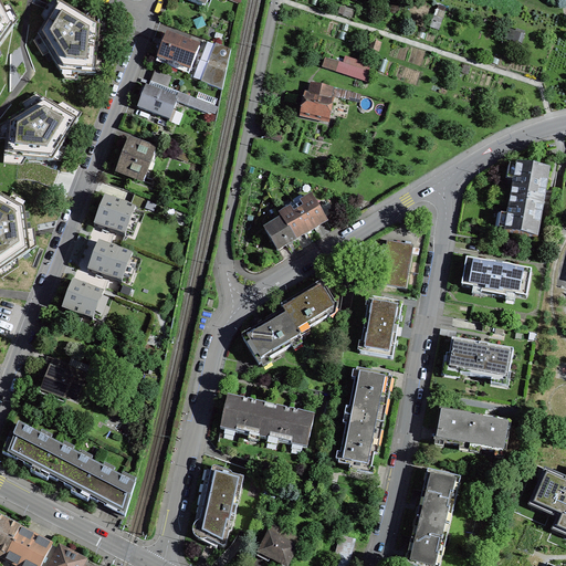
[(0,45),(13,27),(0,1),(0,45)]
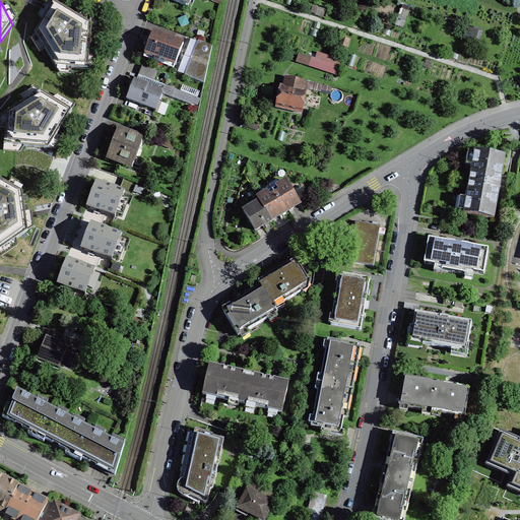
[(73,13),(54,1),(35,33),(55,66),(87,69),(91,24),(73,13)]
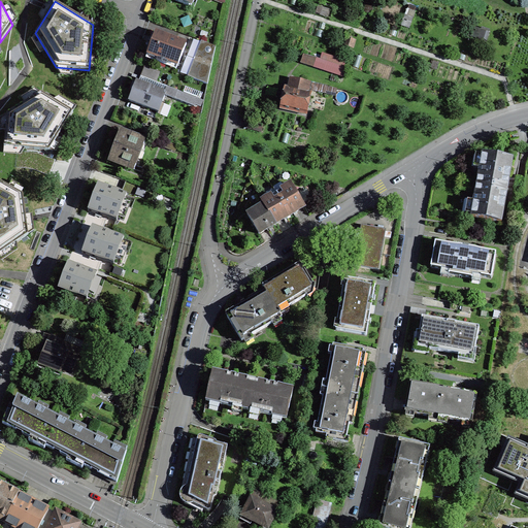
[(367,3),(364,12),(371,14),(373,5),(367,3)]
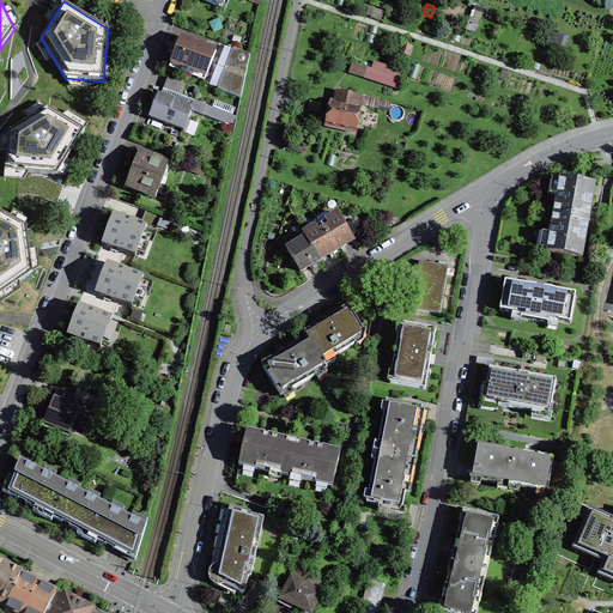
[(474,31),(478,20),(471,18),(467,29),(474,31)]
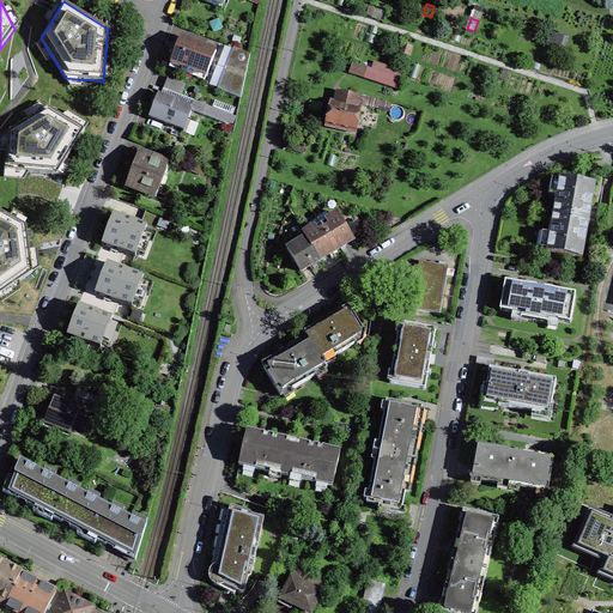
[(176,41),(174,48),(177,48),(175,54),(171,62),(206,77),(216,50),(181,37),(180,42),(176,41)]
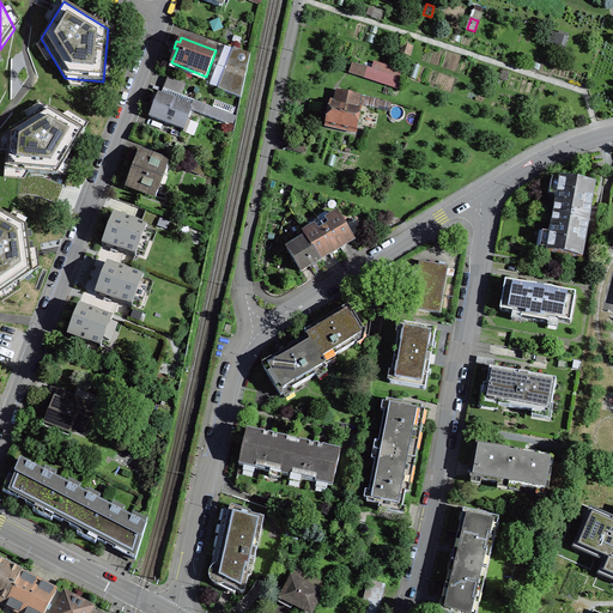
[(402,42),(400,52),(411,55),(413,46),(406,43),(402,42)]
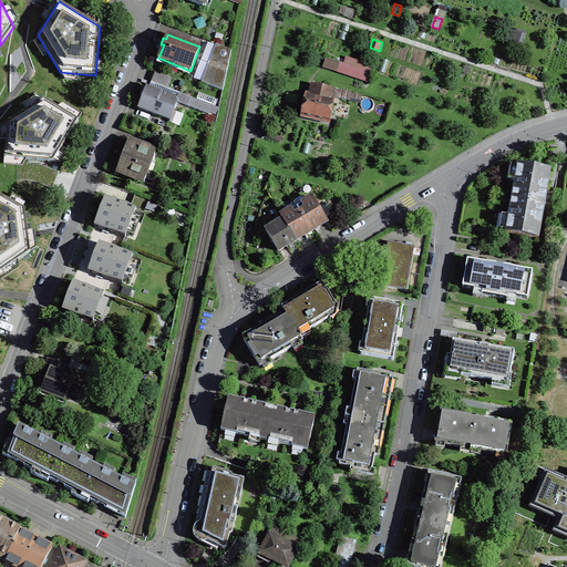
[(202,82),(223,91),(232,50),(216,44),(202,82)]
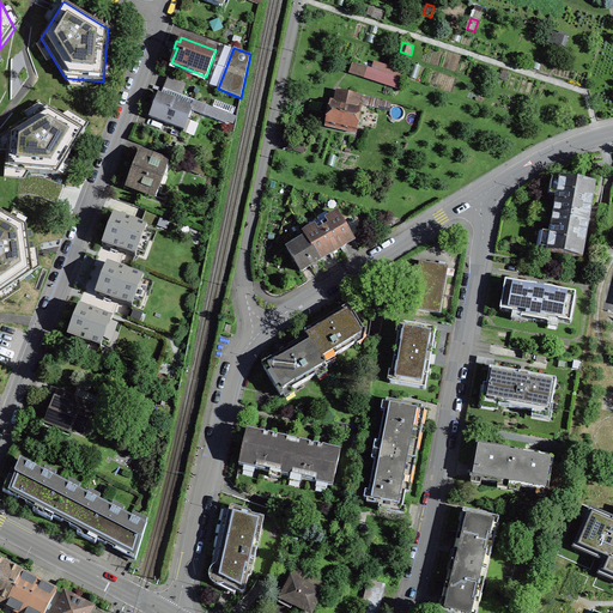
[(400,90),(404,80),(352,64),(350,73),(400,90)]
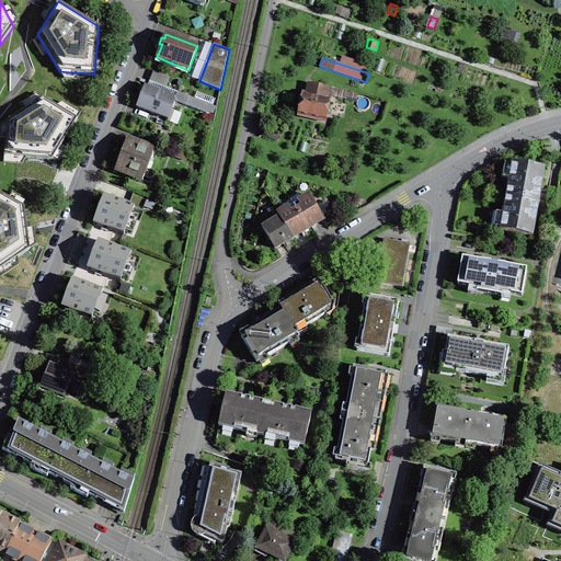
[(149,80),(167,87),(170,78),(153,71),(149,80)]
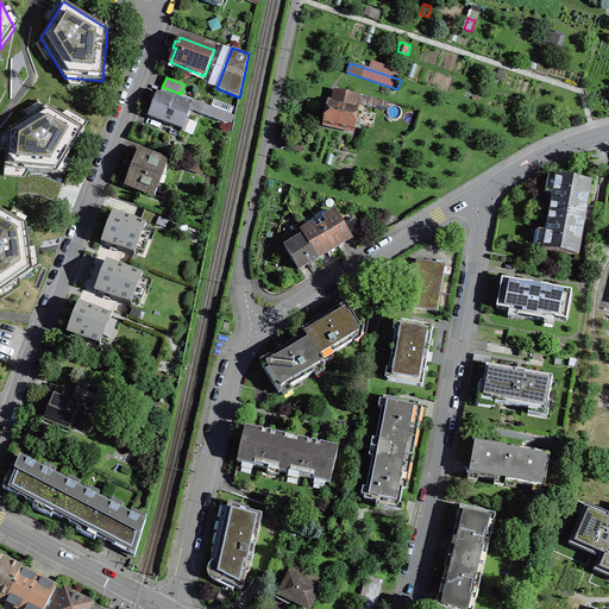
[(192,107),(190,108),(223,120),(224,119),(231,121),(232,117),(225,113),(226,113),(205,105),(205,104),(181,94),(162,87),(159,95),(192,107)]
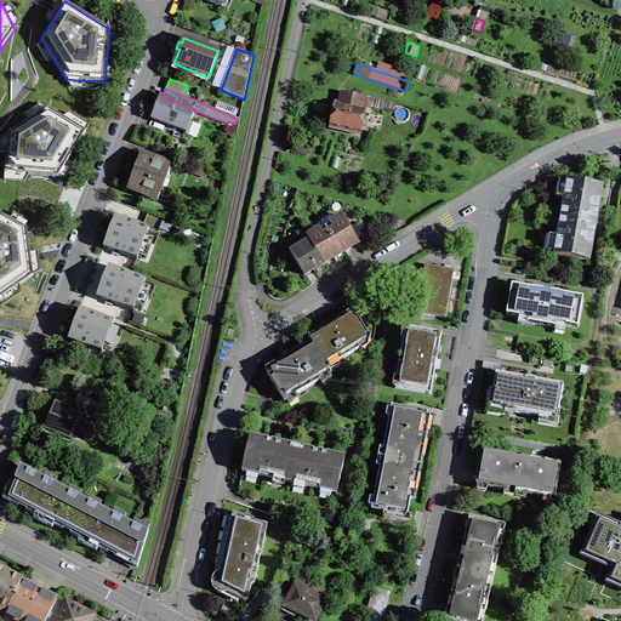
[(340,104),(362,109),(363,106),(394,112),(396,104),(342,92),(340,104)]
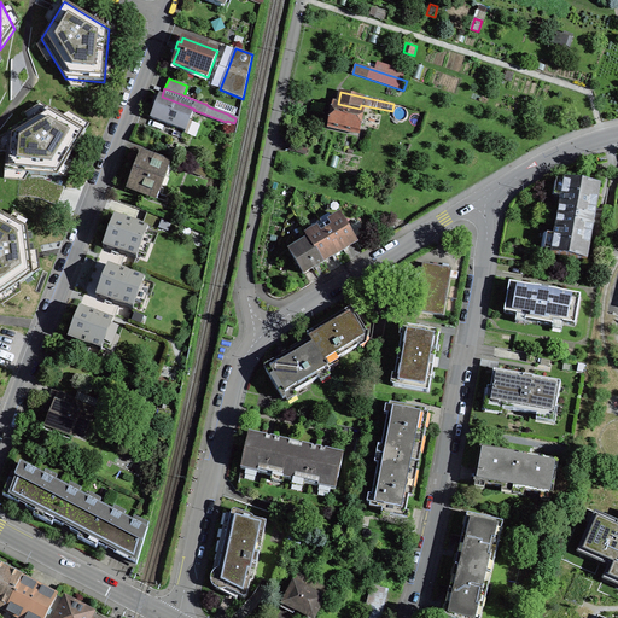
[(194,109),(162,97),(159,95),(157,101),(151,117),(186,130),(193,110),(194,109)]
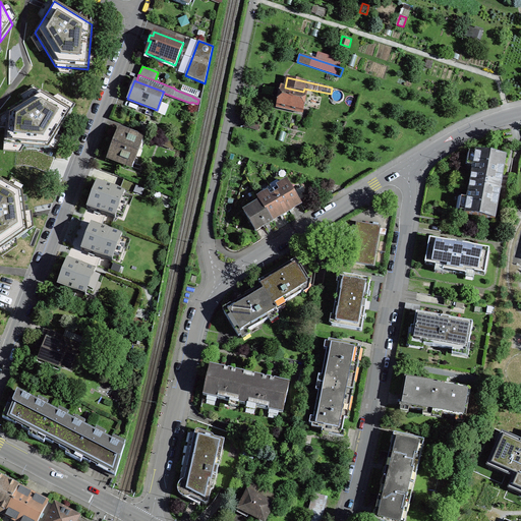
[(303,92),(285,88),(281,87),(279,100),(277,106),(299,112),(304,92),(303,92)]
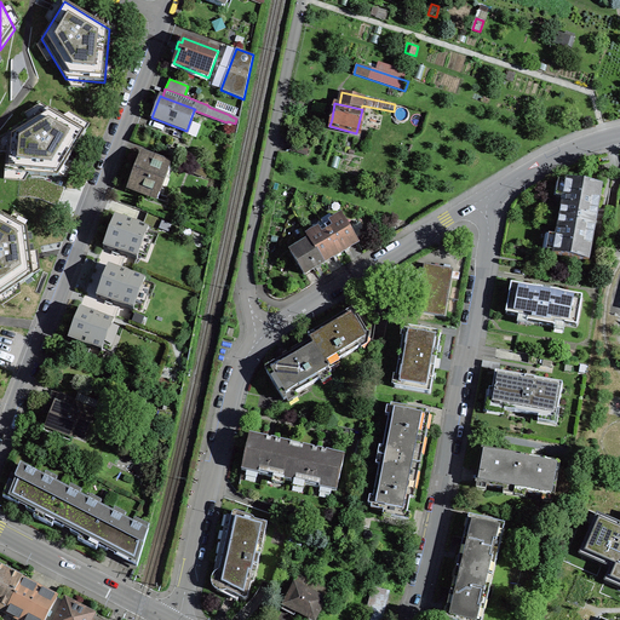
[(86,131),(49,109),(9,133),(5,172),(58,177),(72,154),(86,131)]
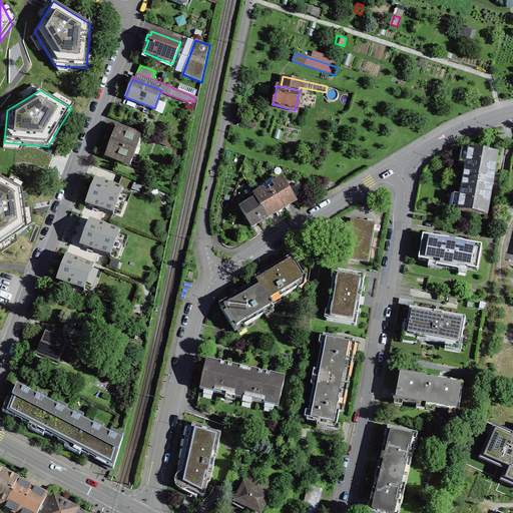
[(252,128),(253,122),(241,118),(240,124),(252,128)]
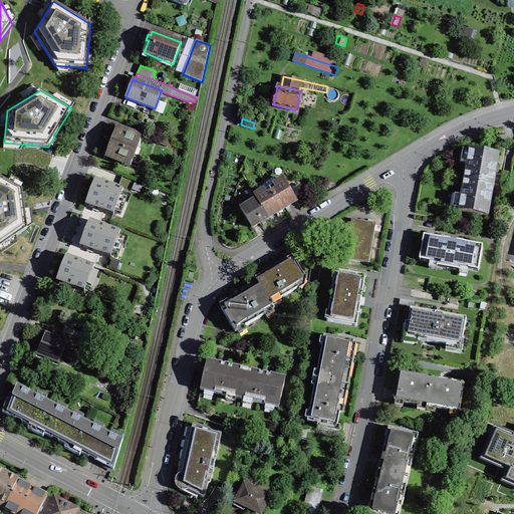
[(110,150),(108,156),(127,164),(138,136),(118,129),(110,150)]
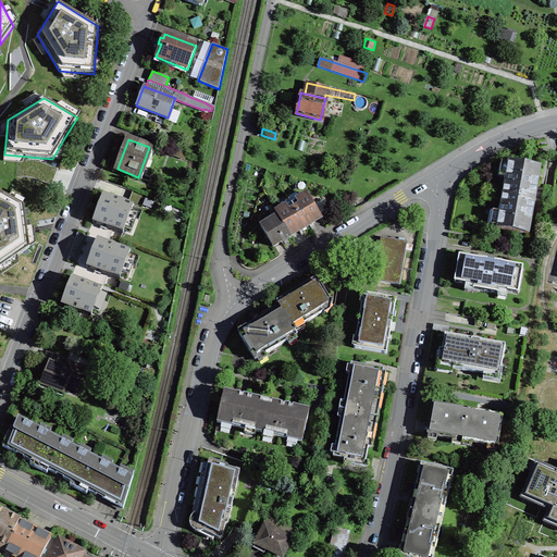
[(176,149),(173,155),(185,159),(187,153),(176,149)]
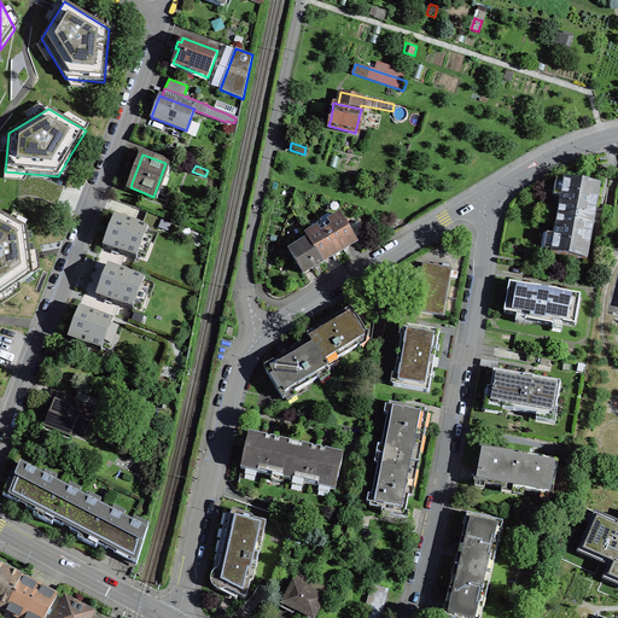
[(552,254),(587,260),(600,186),(578,182),(565,180),(552,254)]
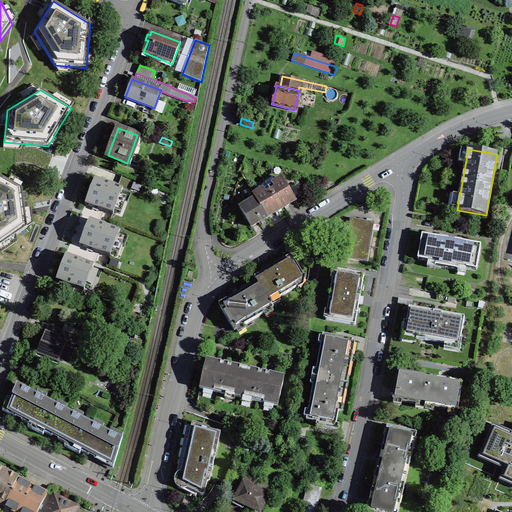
[(0,245),(27,227),(25,208),(22,188),(0,175),(0,245)]
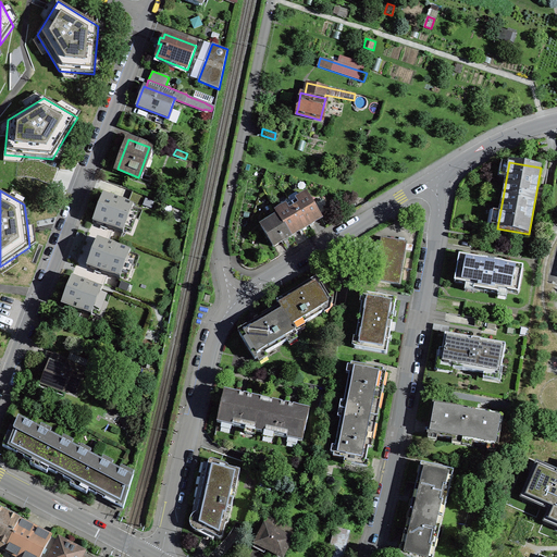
[(104,193),(95,220),(110,225),(125,232),(135,203),(104,193)]
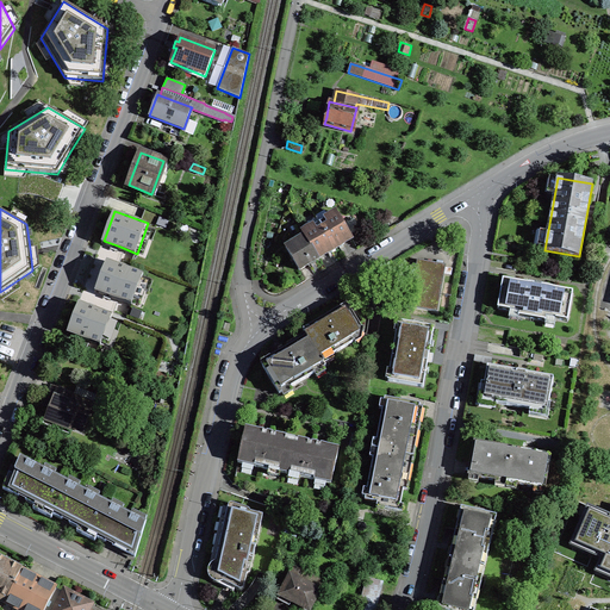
[(319,223),(335,249),(341,246),(352,238),(336,212),(319,223)]
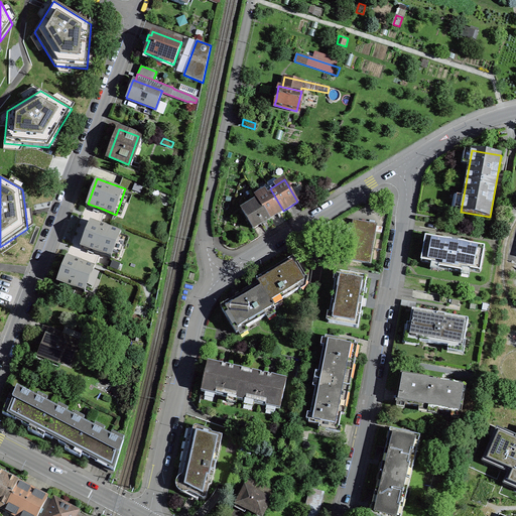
[(256,197),(258,200),(269,219),(274,216),(283,211),(270,188),(256,197)]
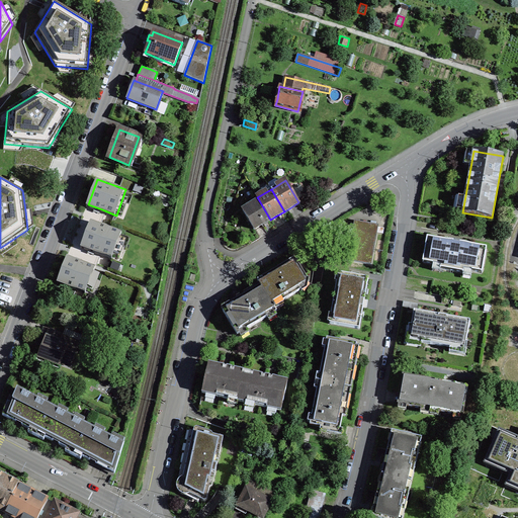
[(270,220),(259,200),(243,210),(254,230),(258,228),(270,220)]
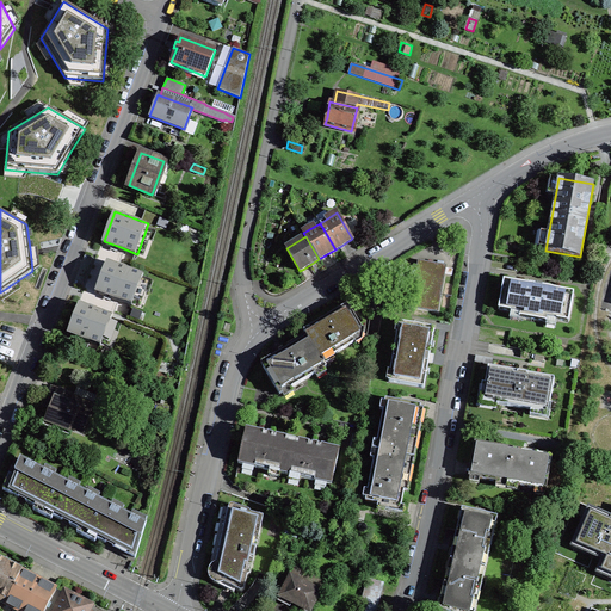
[(109,259),(97,290),(115,297),(133,304),(144,273),(109,259)]
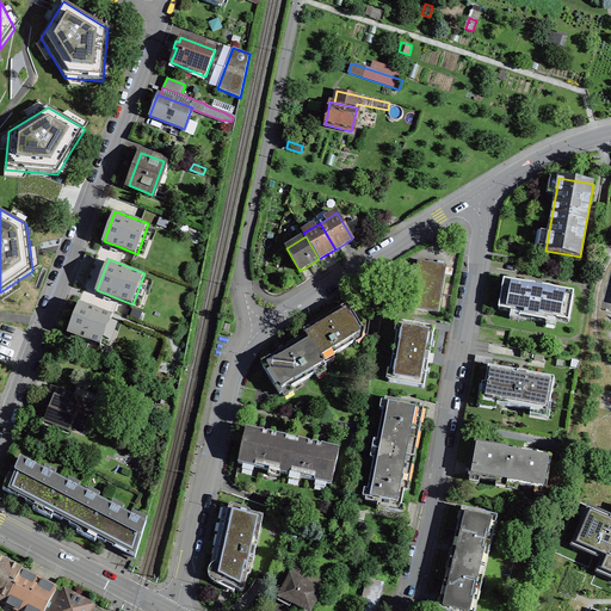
[(417,269),(411,269),(405,306),(438,312),(445,272),(446,266),(419,261),(417,269)]
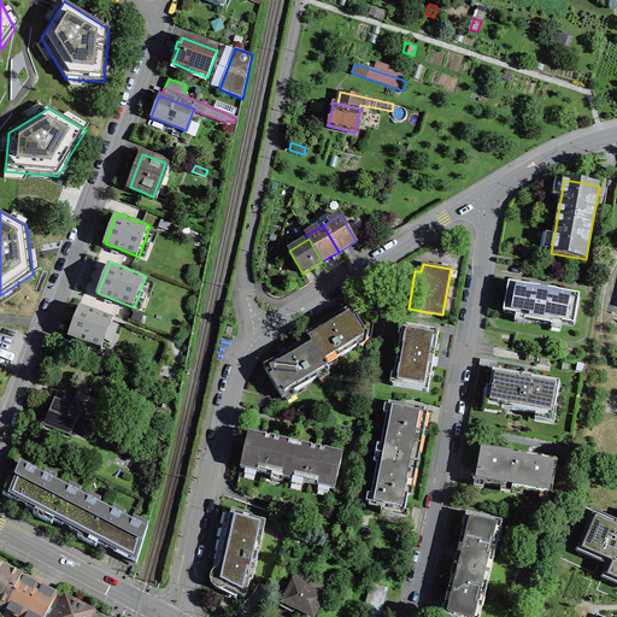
[(509,282),(504,312),(526,316),(524,319),(552,324),(553,321),(575,325),(580,295),(541,288),(509,282)]
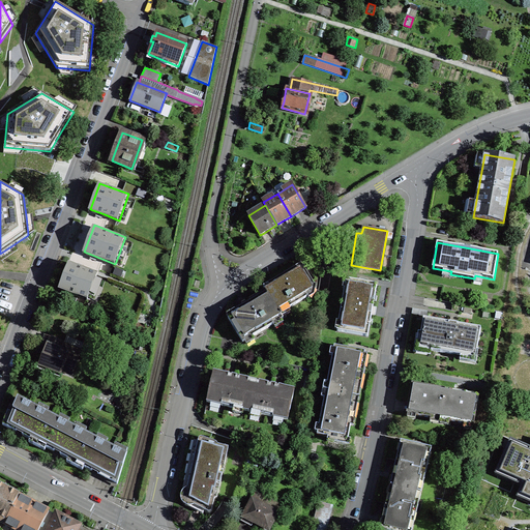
[(69,261),(59,288),(88,299),(98,272),(92,270),(69,261)]
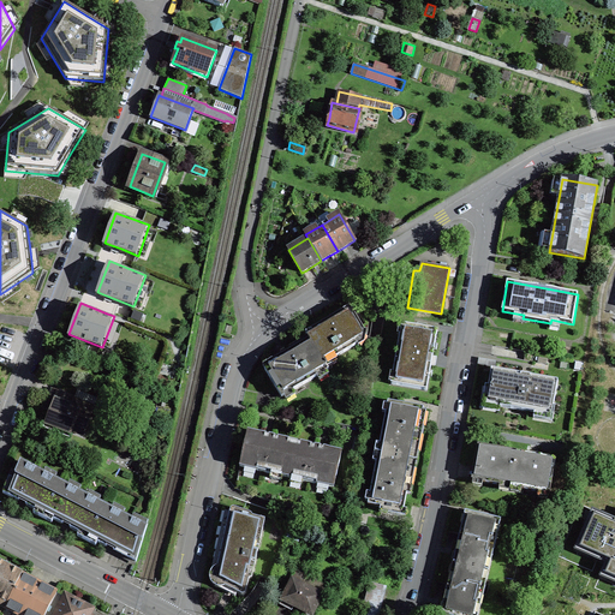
[(311,329),(306,333),(310,339),(323,363),(333,357),(334,358),(357,344),(356,341),(363,336),(364,330),(350,306),(311,329)]
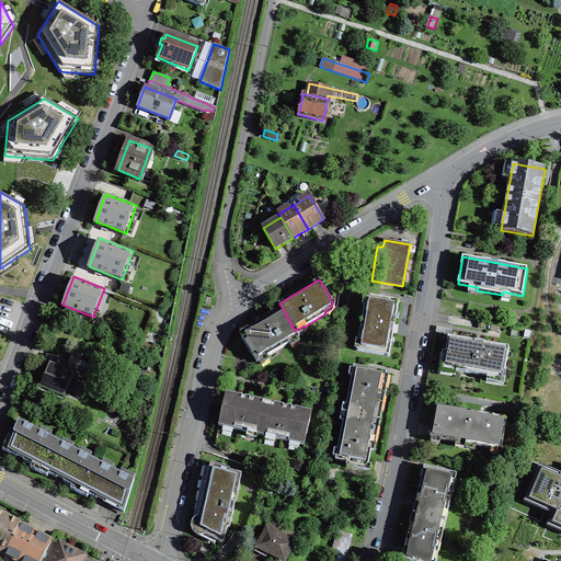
[(392,331),(393,325),(395,325),(399,301),(366,296),(366,297),(369,297),(368,306),(365,306),(358,341),(362,342),(359,350),(357,350),(389,356),(393,332),(392,332),(392,331)]
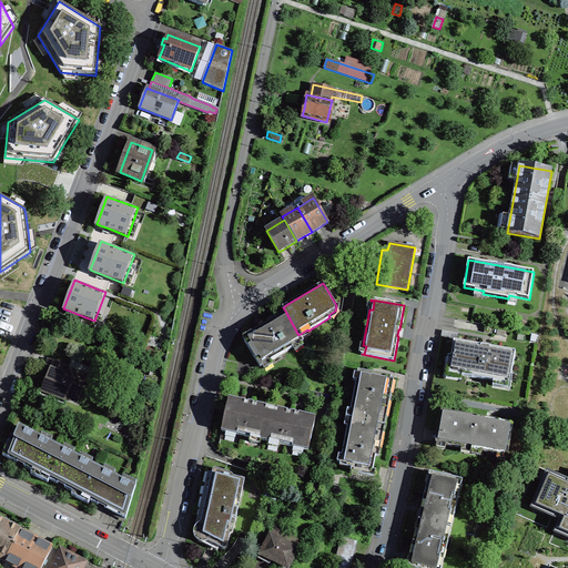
[(298,335),(286,313),(270,323),(251,334),(252,336),(244,341),(261,367),(303,342),(298,335)]
